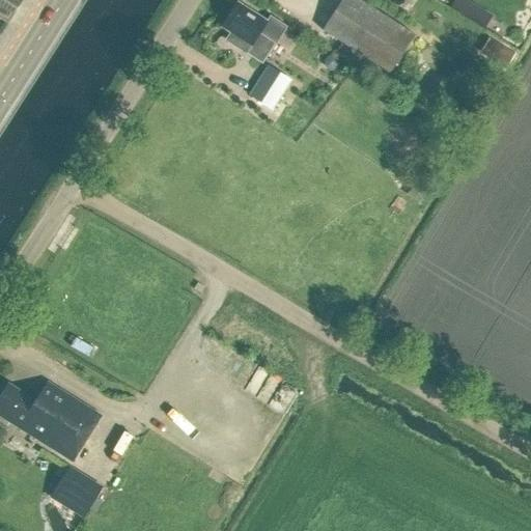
[(0,0),(0,19),(8,24),(23,0),(0,0)]
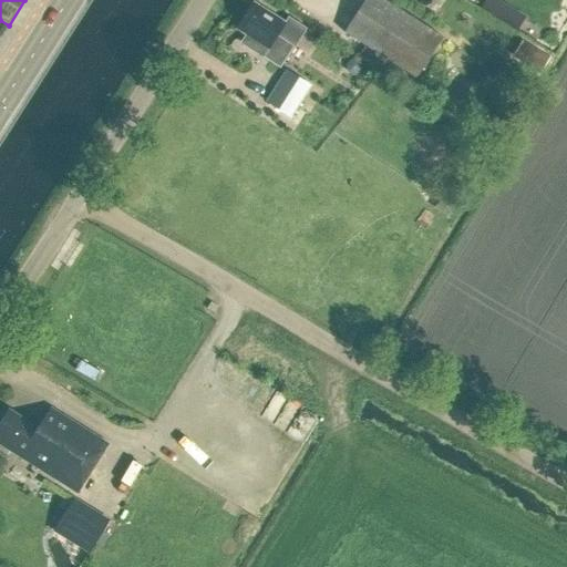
[(418,80),(443,39),(382,0),(366,0),(344,33),(418,80)]
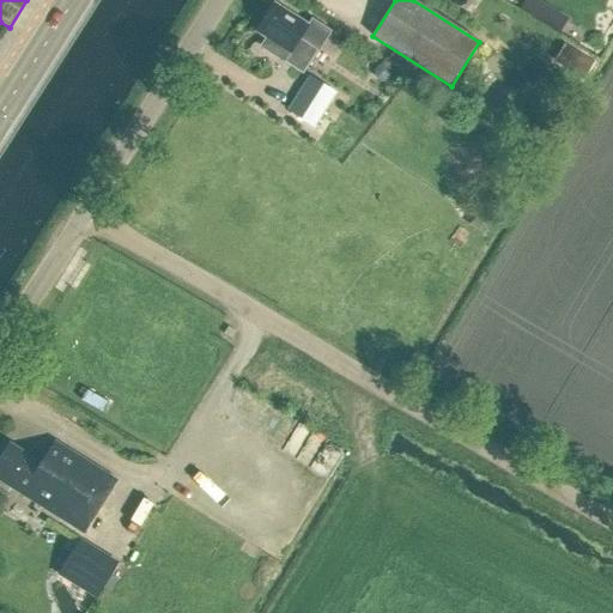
[(303,72),(319,48),(301,36),(308,25),(274,4),(256,32),(267,40),(262,47),(303,72)]
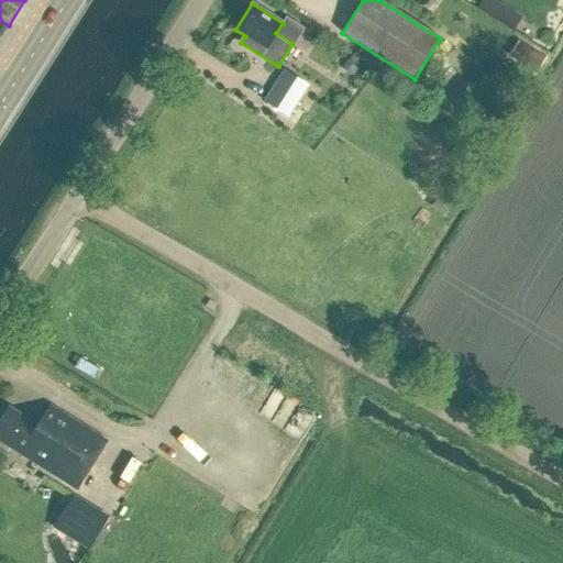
[(294,128),(301,114),(294,110),(308,88),(282,70),(260,105),(294,128)]
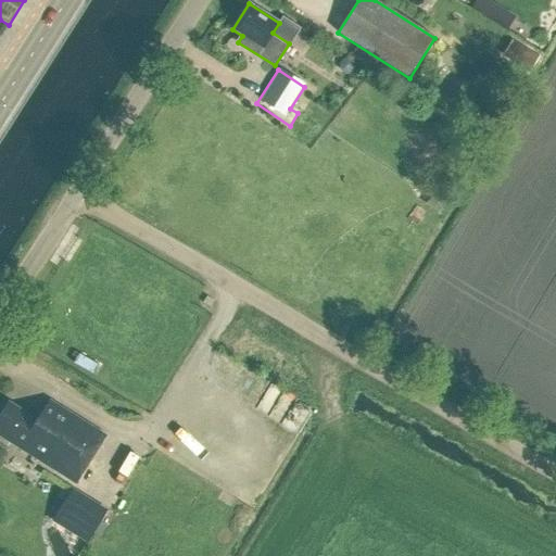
[(476,117),(467,130),(481,139),(490,126),(476,117)]
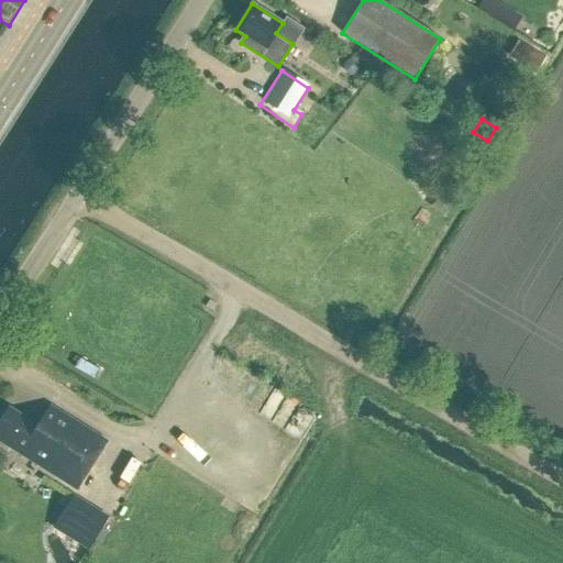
[(274,389),(257,416),(272,424),(288,397),(274,389)]
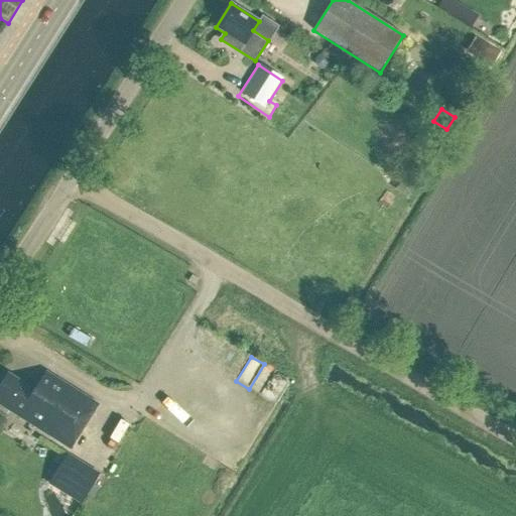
[(99,405),(46,372),(35,390),(8,374),(0,386),(0,405),(71,449),(99,405)]
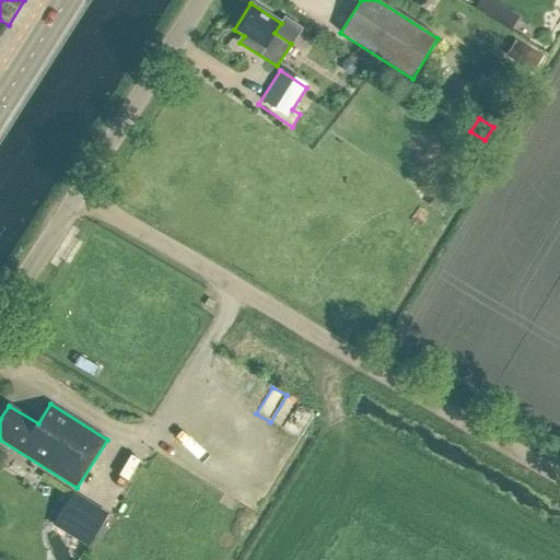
[(228,471),(247,475),(249,463),(231,459),(228,471)]
